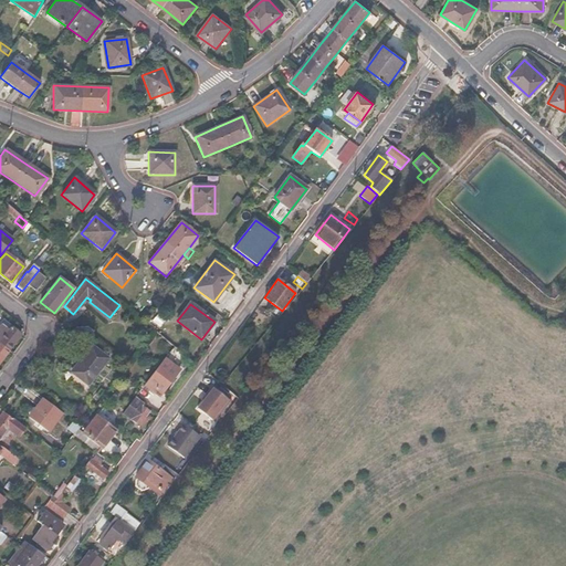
[(9,329),(1,324),(0,325),(0,344),(8,350),(20,334),(11,327),(9,329)]
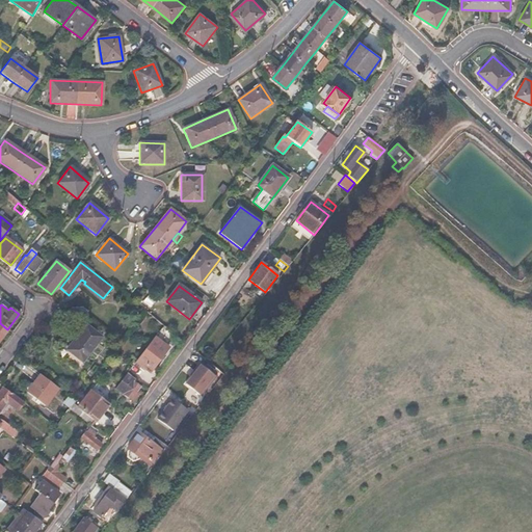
[(81,307),(70,307),(70,316),(85,316),(86,316),(86,311),(81,307)]
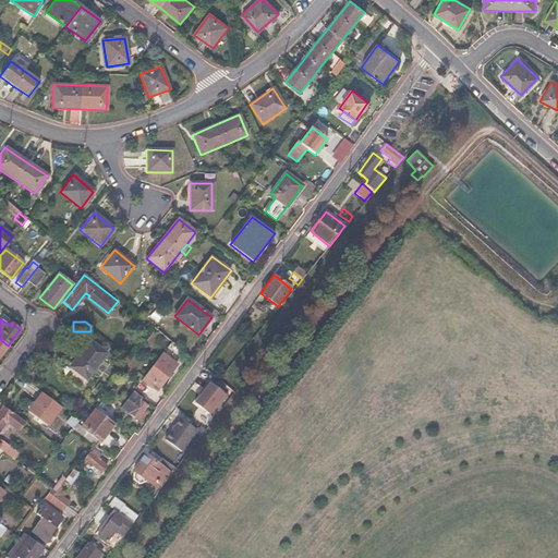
[(79,354),(81,355),(71,368),(87,380),(107,353),(89,340),(79,354)]
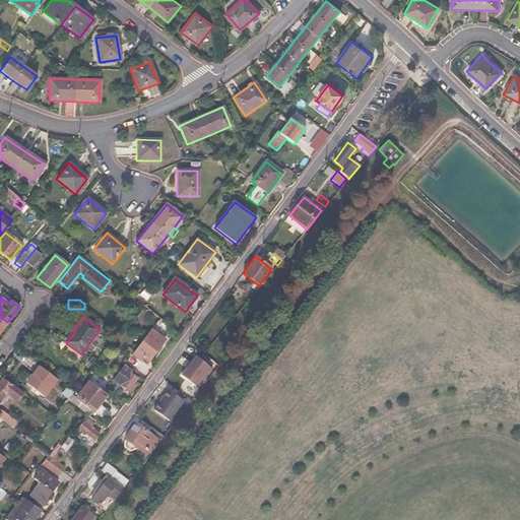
[(166,340),(151,329),(133,353),(147,365),(166,340)]
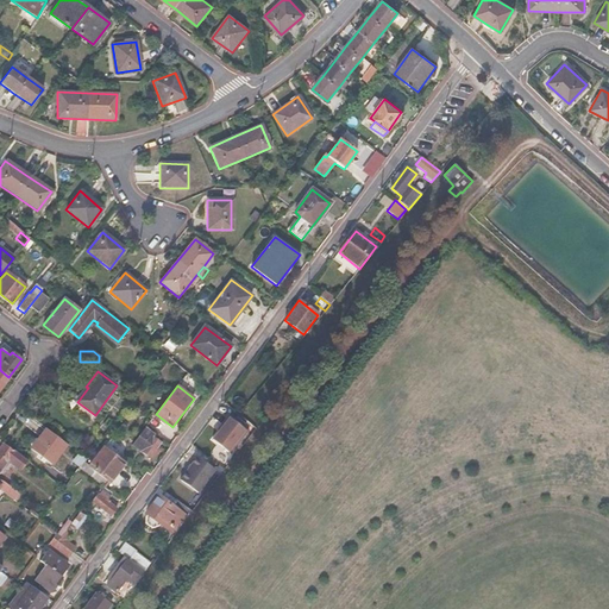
[(230,408),(223,402),(218,409),(224,414),(230,408)]
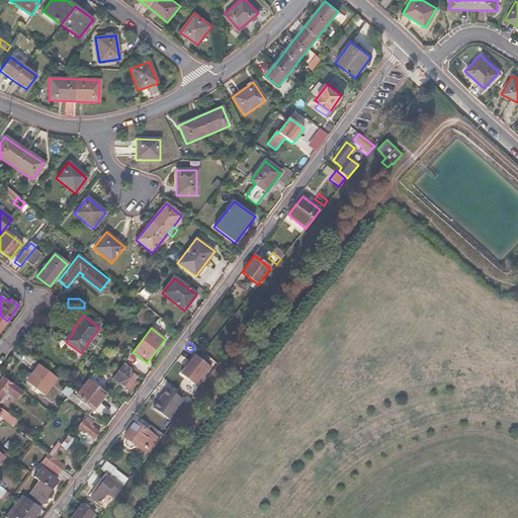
[(216,353),(208,347),(203,353),(210,359),(216,353)]
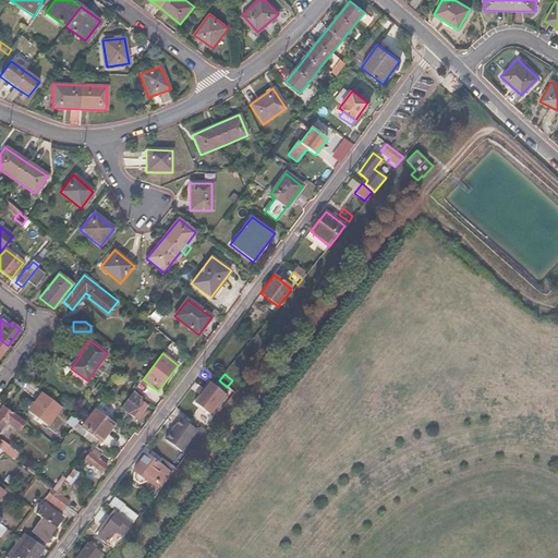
[(209,380),(198,395),(201,396),(195,403),(210,415),(227,396),(222,392),(223,390),(209,380)]
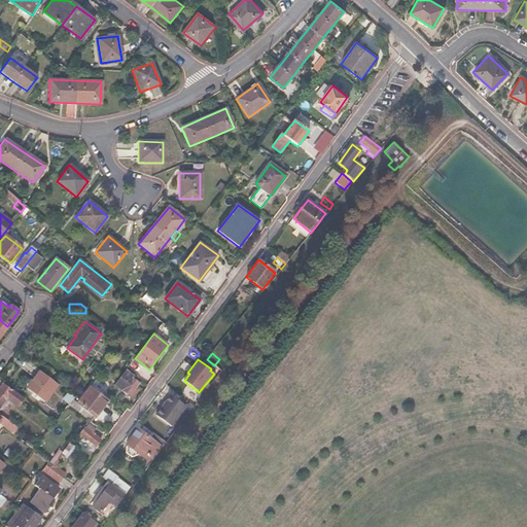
[(135,377),(126,371),(115,385),(133,398),(138,391),(136,389),(140,384),(134,379),(135,377)]
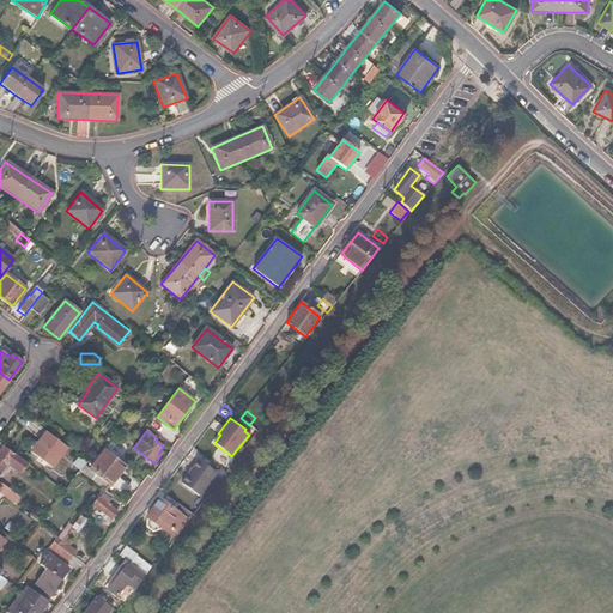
[(67,448),(47,432),(32,451),(52,467),(67,448)]
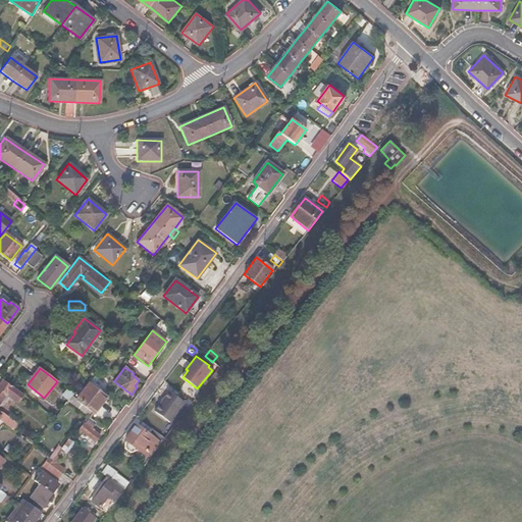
[(10,387),(2,381),(0,383),(0,401),(5,395),(17,403),(23,395),(12,386),(10,387)]
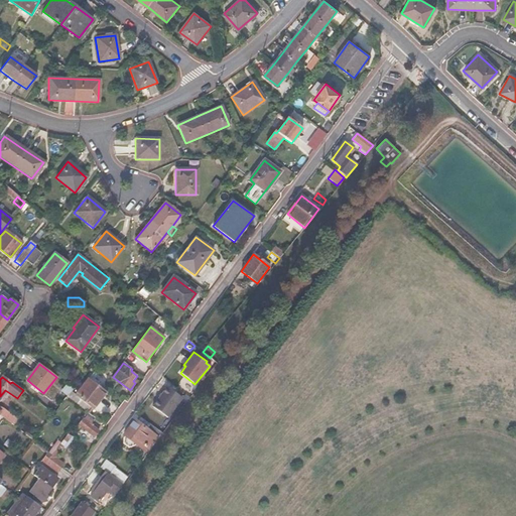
[(99,388),(88,379),(76,396),(70,391),(70,393),(67,396),(86,410),(90,413),(105,392),(99,388)]
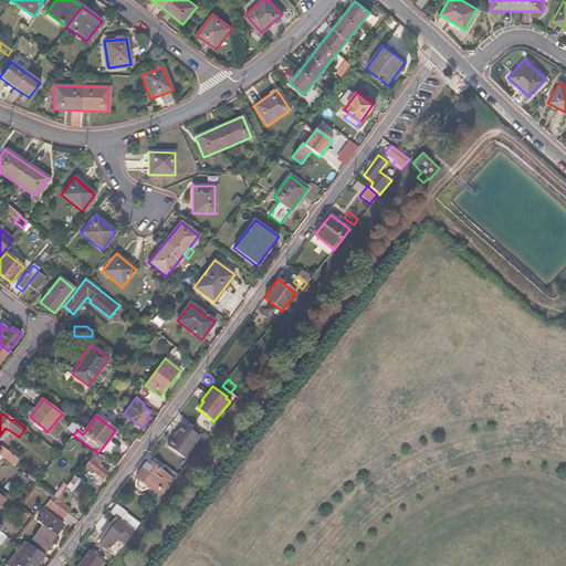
[(200,437),(184,425),(167,446),(184,458),(200,437)]
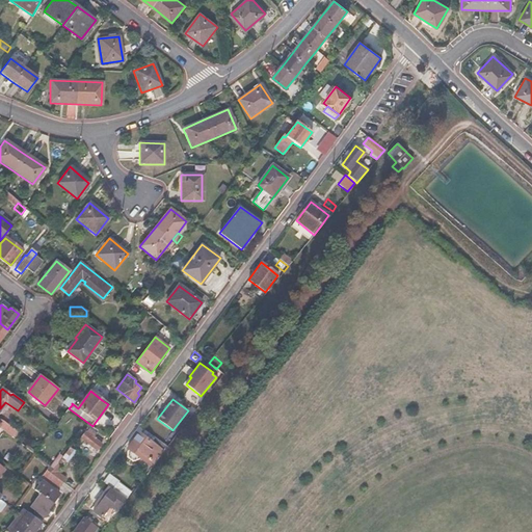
[(72,405),(64,400),(60,405),(68,410),(69,408),(72,405)]
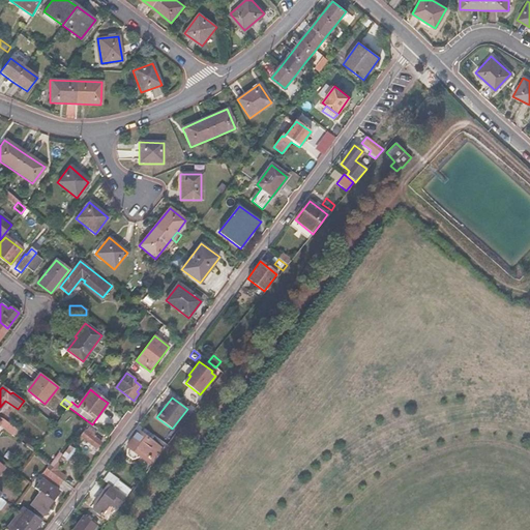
[(67,409),(60,404),(54,412),(61,417),(67,409)]
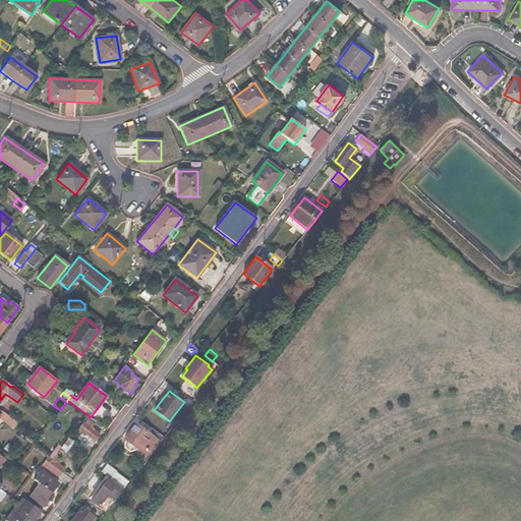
[(15,421),(10,417),(5,423),(11,427),(15,421)]
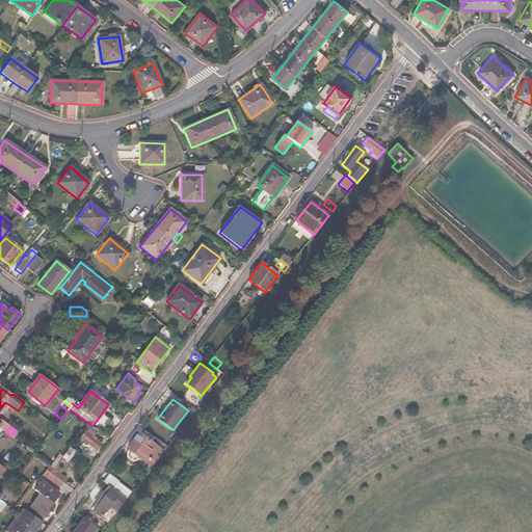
[(85,431),(81,437),(98,451),(102,445),(94,437),(97,434),(89,429),(87,433),(85,431)]
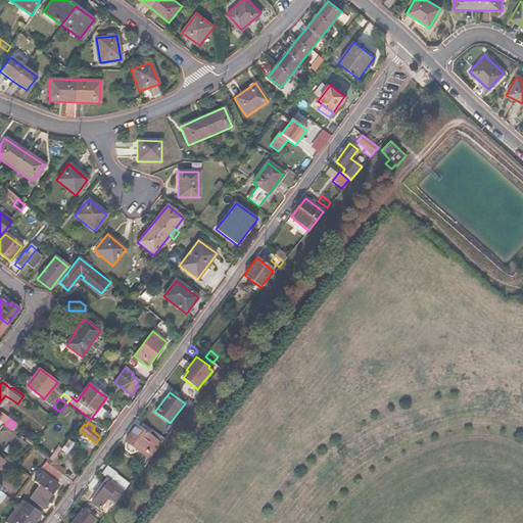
[(155,440),(138,426),(126,441),(127,441),(125,444),(126,449),(130,453),(135,452),(137,449),(143,456),(155,440)]
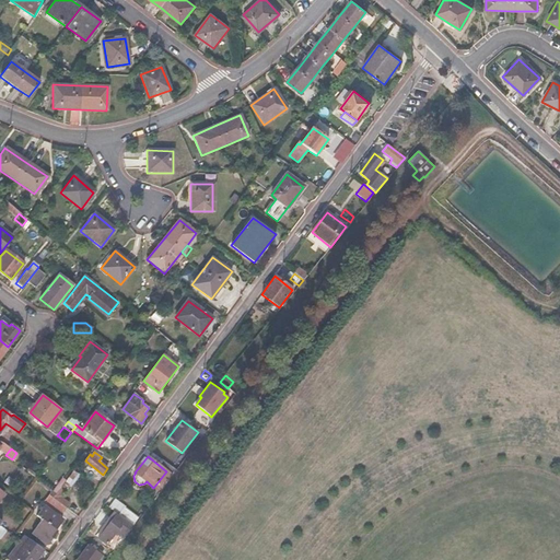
[(56,493),(53,498),(66,508),(69,503),(61,498),(66,491),(60,487),(56,493)]
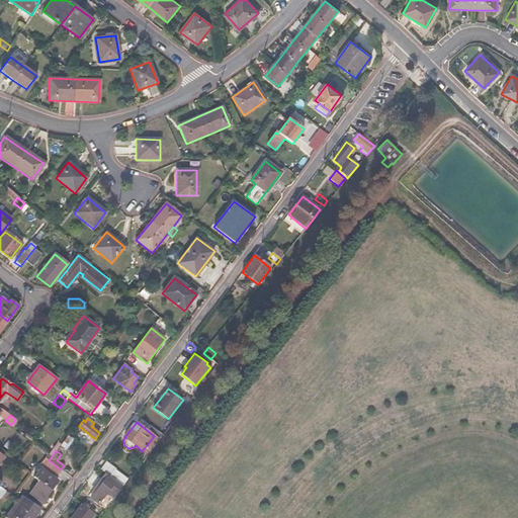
[(34,478),(38,481),(29,494),(42,504),(53,492),(52,491),(58,482),(47,473),(49,469),(57,476),(61,469),(49,460),(46,458),(39,467),(41,469),(34,478)]
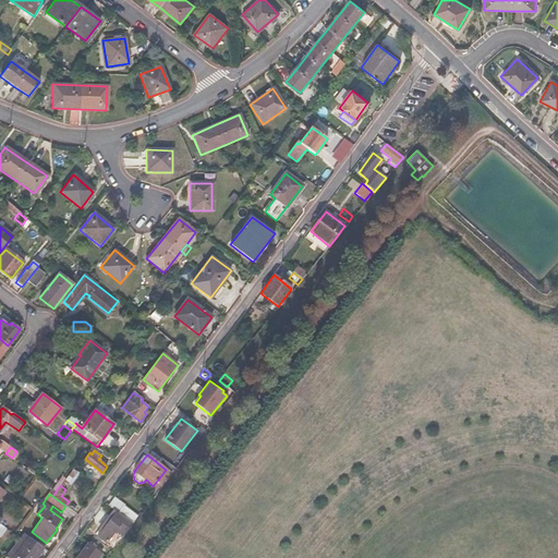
[(17,499),(13,496),(8,501),(13,506),(17,499)]
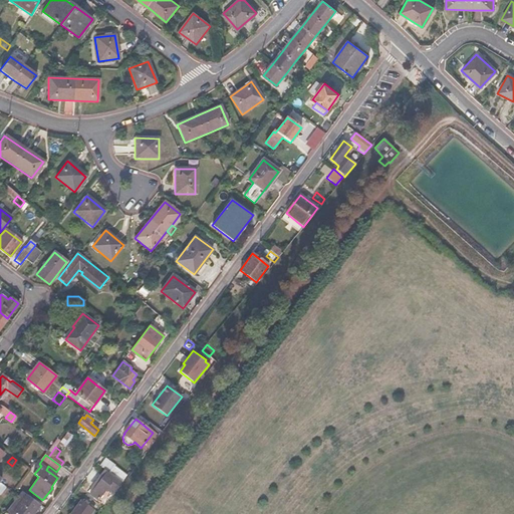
[(114,466),(109,473),(122,483),(127,476),(114,466)]
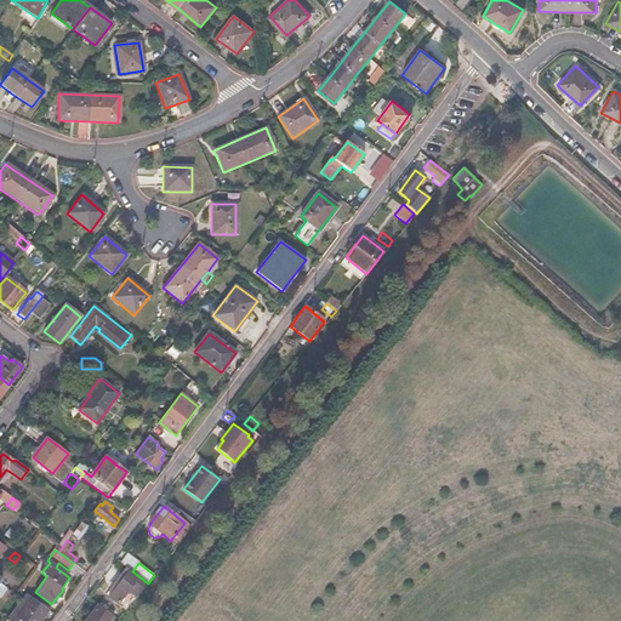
[(146,585),(130,573),(108,597),(117,604),(127,591),(136,597),(146,585)]
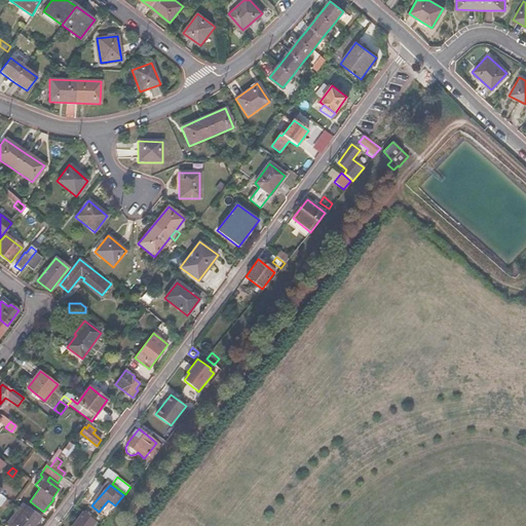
[(23,502),(19,506),(4,525),(5,525),(15,525),(17,525),(19,525),(33,525),(40,516),(23,502)]
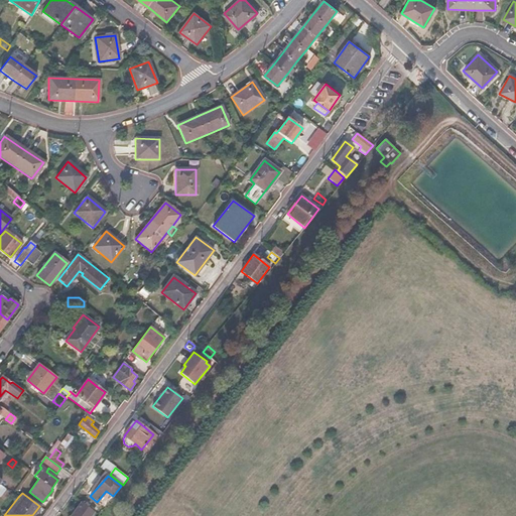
[(82,502),(71,515),(90,515),(94,511),(82,502)]
